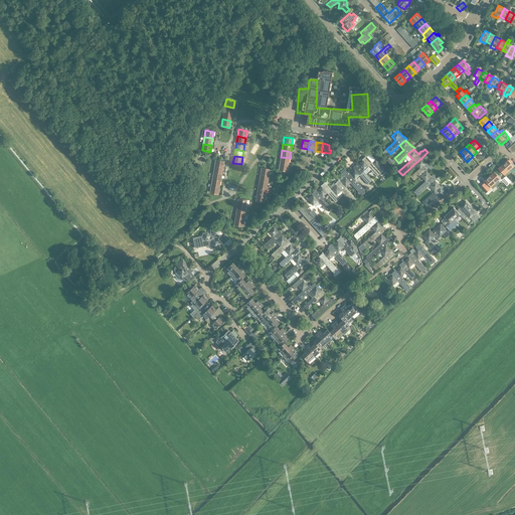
[(364,159),(358,165),(365,174),(371,169),(376,176),(379,173),(380,175),(385,171),(375,160),(372,163),(366,156),(363,158),(364,159)]
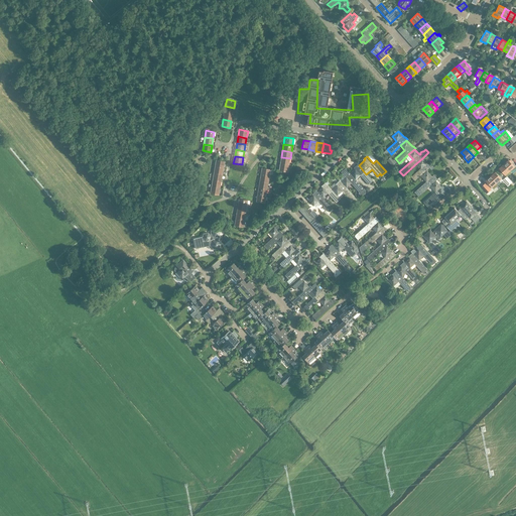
[(281,157),(280,164),(288,165),(290,158),(281,157)]
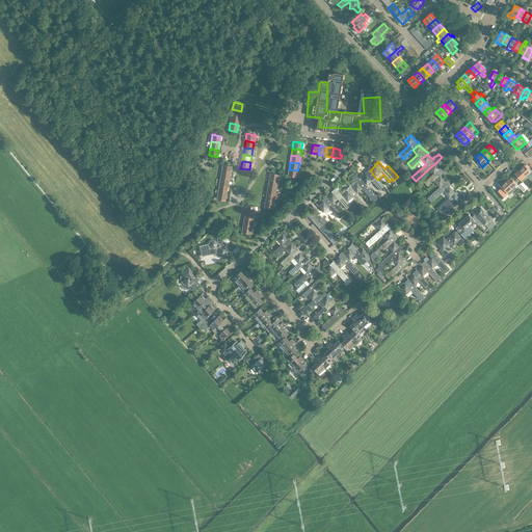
[(442,169),(435,163),(429,168),(434,174),(424,182),(428,186),(434,181),(441,176),(444,173),(445,171),(443,169),(442,169)]
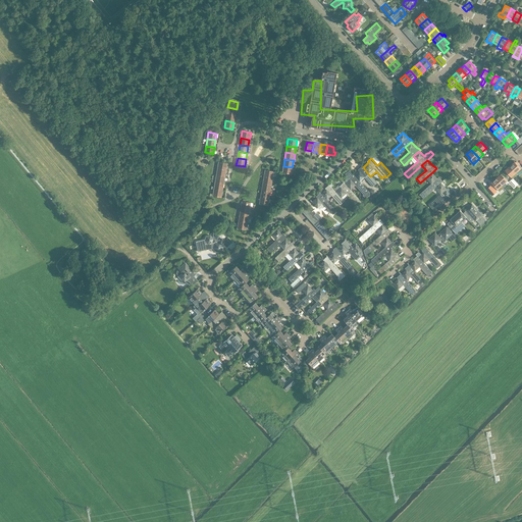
[(515,161),(510,166),(517,174),(521,169),(521,168),(521,167),(519,165),(519,164),(516,161),(515,162),(515,161)]
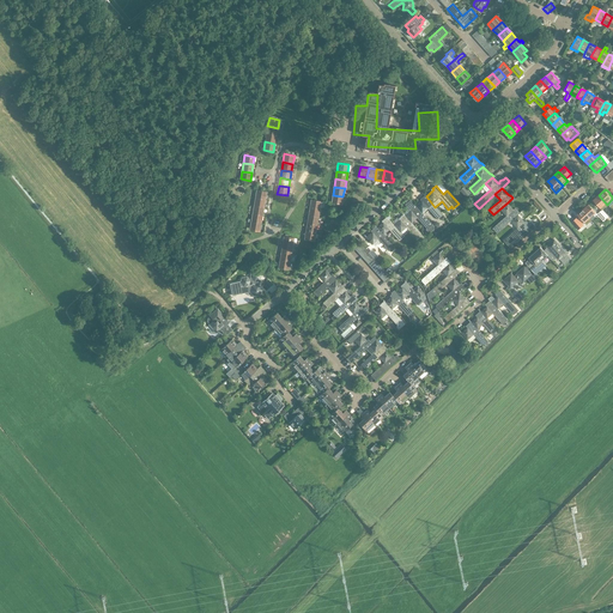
[(256,190),(255,199),(265,200),(266,192),(256,190)]
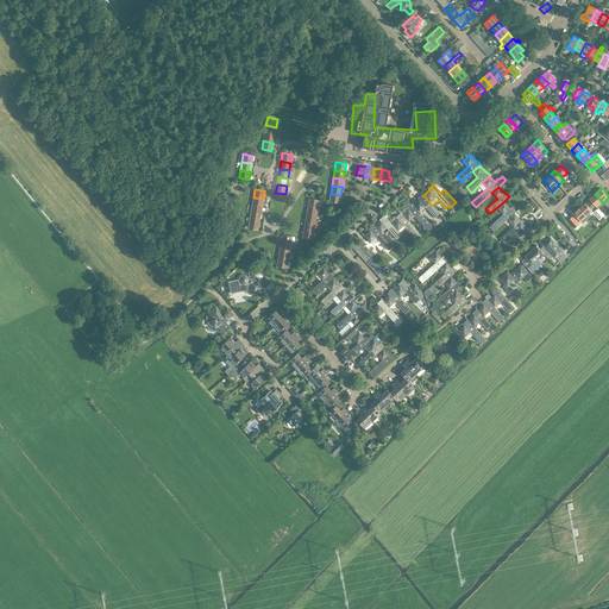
[(330,201),(339,203),(340,195),(331,194),(330,201)]
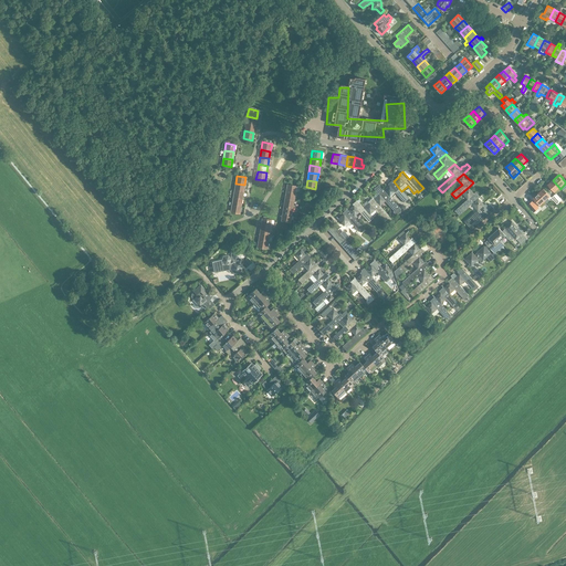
[(394,181),(392,180),(389,182),(390,184),(384,190),(389,197),(395,192),(404,202),(408,198),(401,191),(394,181)]
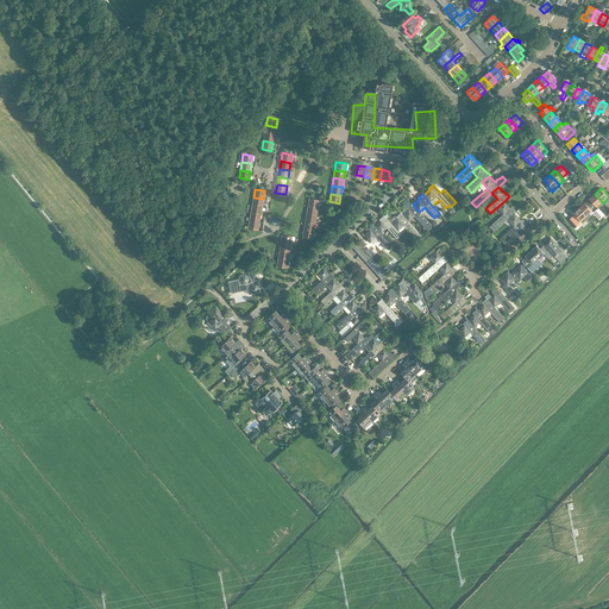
[(603,203),(595,194),(589,199),(598,208),(603,203)]
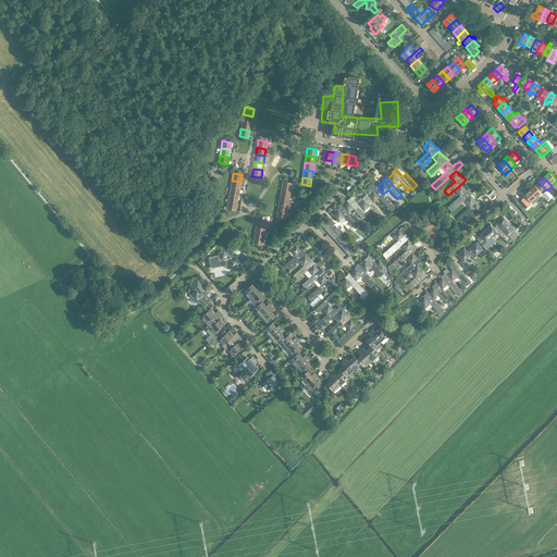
[(232,181),(231,187),(239,189),(240,182),(232,181)]
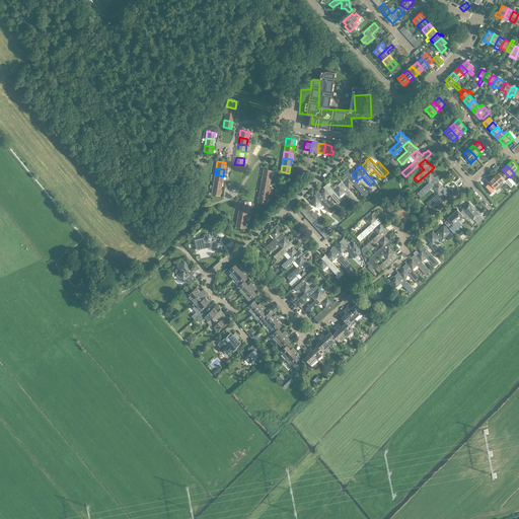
[(263,175),(271,177),(272,170),(264,169),(263,175)]
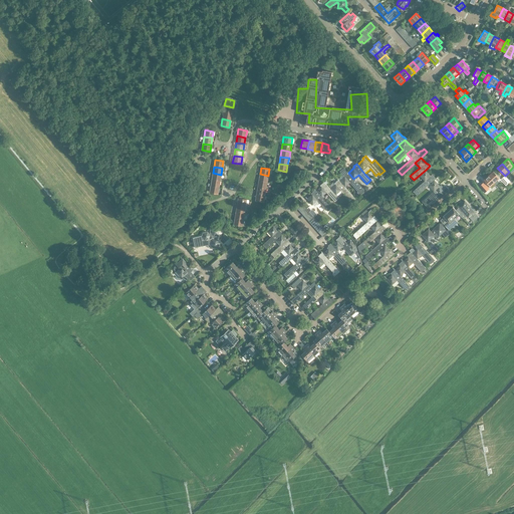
[(364,191),(353,179),(348,173),(344,168),(340,172),(344,177),(339,181),(344,187),(349,183),(357,192),(356,193),(359,196),(364,191)]
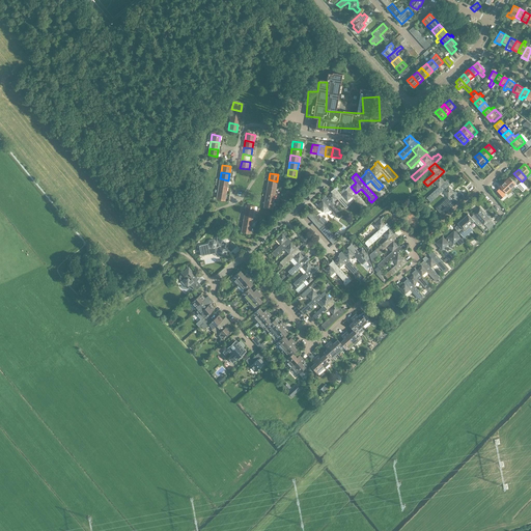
[(430,201),(442,191),(448,186),(449,186),(450,185),(448,182),(446,183),(440,175),(434,180),(439,187),(427,197),(430,201)]
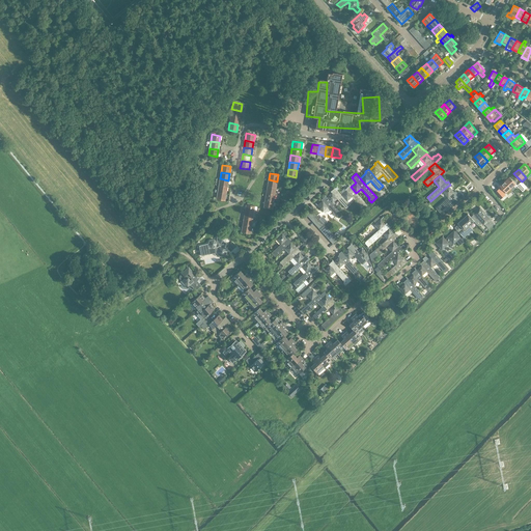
[(515,187),(519,187),(518,186),(518,185),(509,176),(505,182),(511,188),(514,186),(515,187)]
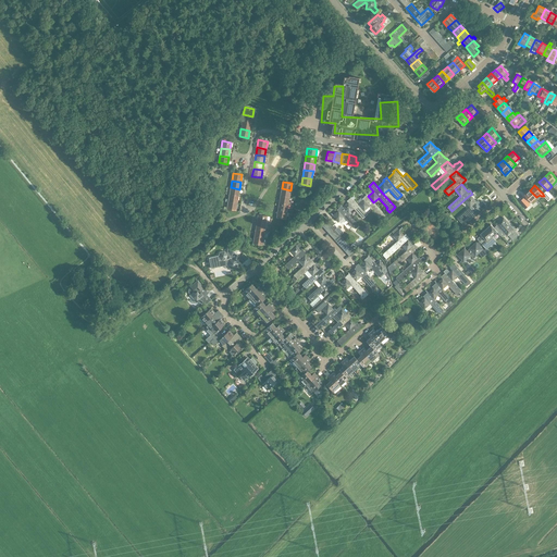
[(230,195),(238,196),(239,189),(231,187),(230,195)]
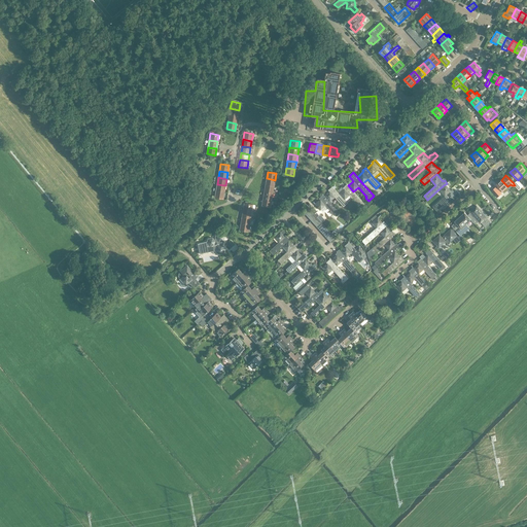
[(507,186),(501,180),(496,184),(502,191),(507,186)]
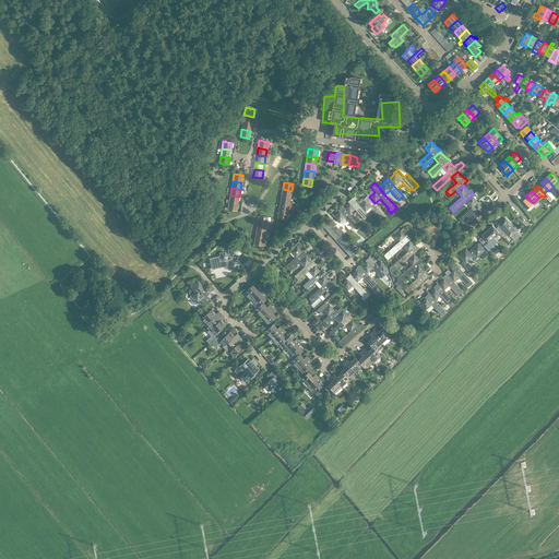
[(230,195),(229,202),(238,204),(239,197),(230,195)]
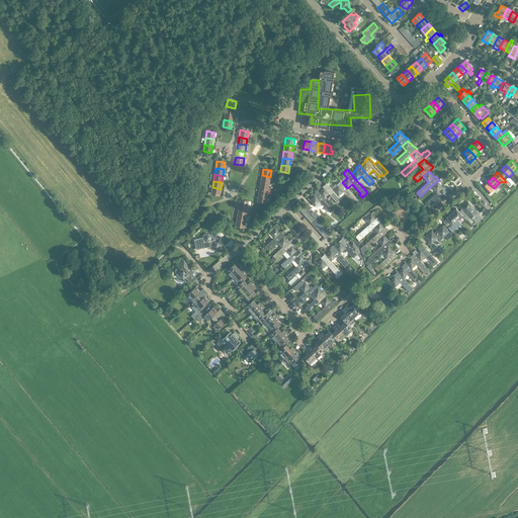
[(339,184),(333,190),(338,196),(343,192),(354,204),(358,200),(347,188),(342,182),(341,181),(338,183),(339,184)]
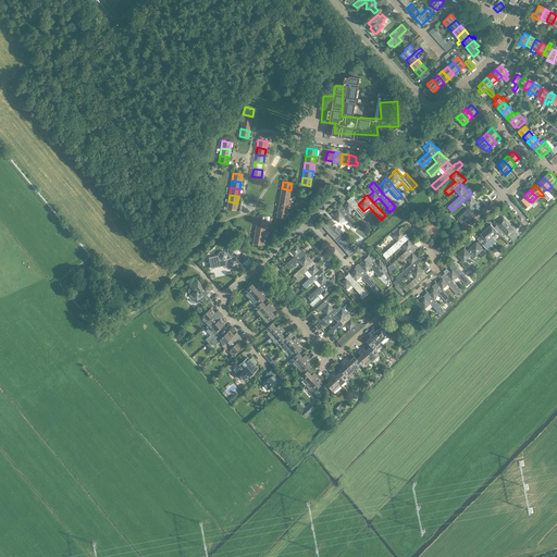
[(461,223),(471,214),(474,218),(487,206),(482,200),(479,203),(471,195),(470,195),(463,200),(470,207),(458,218),(461,223)]
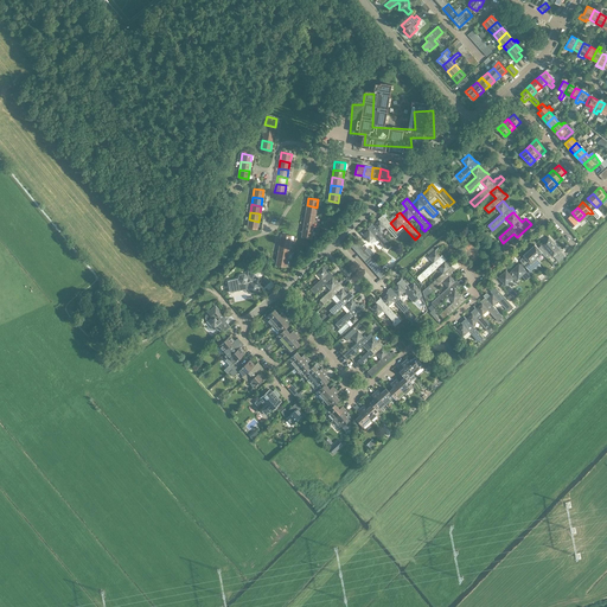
[(304,222),(314,223),(315,215),(306,213),(304,222)]
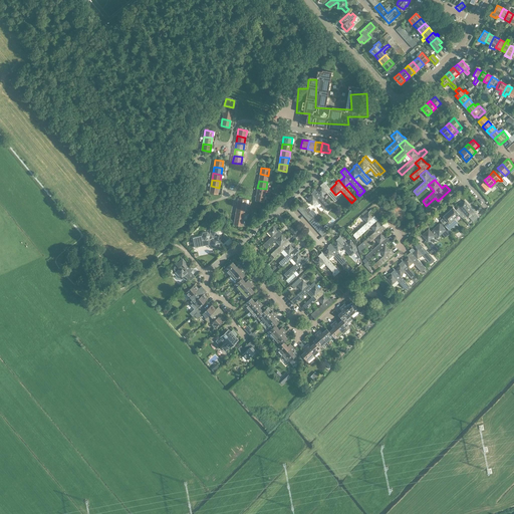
[(322,185),(316,191),(321,197),(326,193),(334,202),(338,198),(335,195),(330,189),(324,182),(321,184),(322,185)]
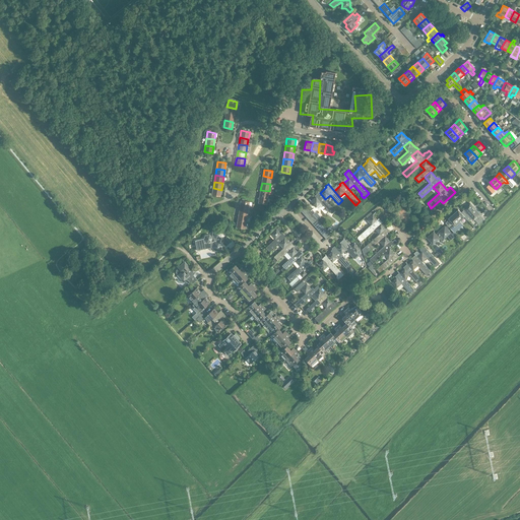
[(490,185),(484,189),(491,195),(495,191),(490,185)]
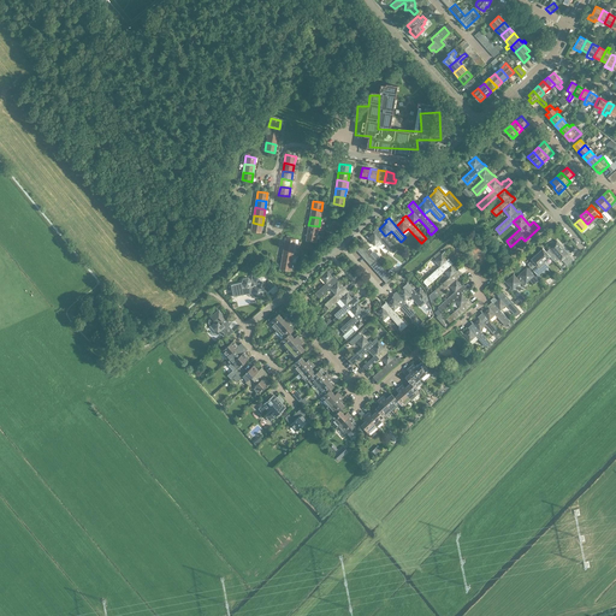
[(253,223),(250,231),(261,234),(262,225),(253,223)]
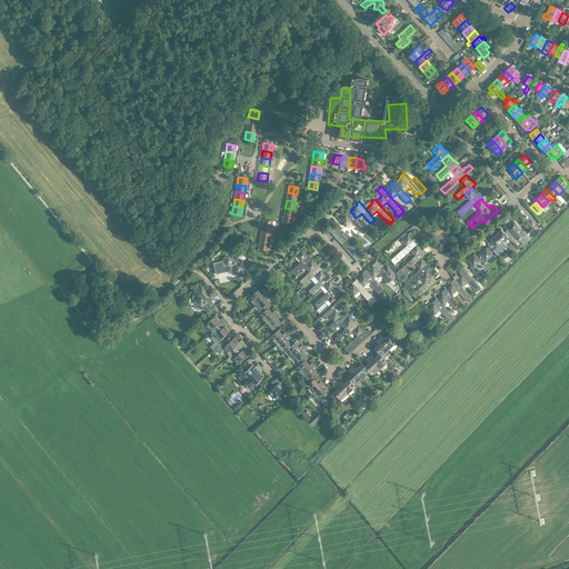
[(285,208),(283,215),(293,217),(295,209),(285,208)]
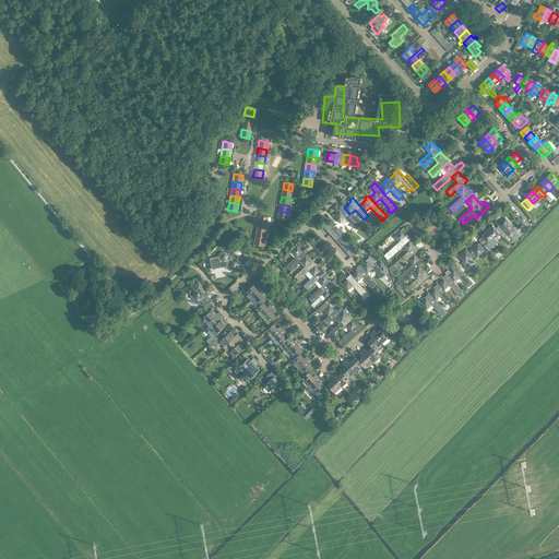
[(358,224),(349,214),(344,207),(343,206),(340,209),(341,210),(336,214),(334,216),(336,218),(340,223),(345,218),(354,228),(358,224)]
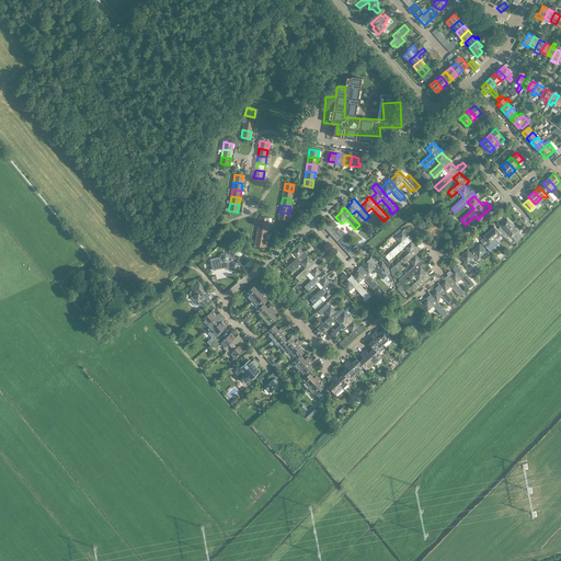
[(279,212),(278,219),(287,220),(289,214),(279,212)]
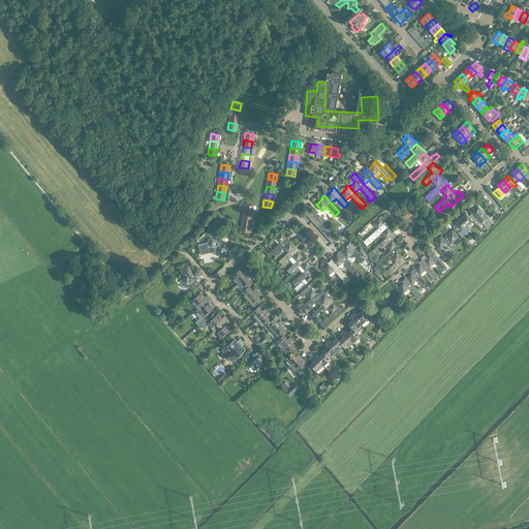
[(245,204),(244,211),(252,212),(253,206),(245,204)]
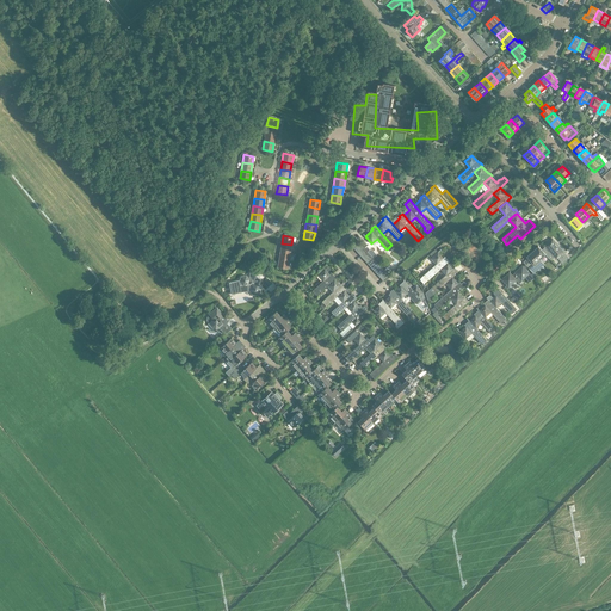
[(542,250),(545,254),(547,257),(549,254),(549,255),(551,253),(556,259),(557,258),(563,263),(569,258),(563,253),(565,252),(553,239),(544,246),(545,247),(542,250)]
